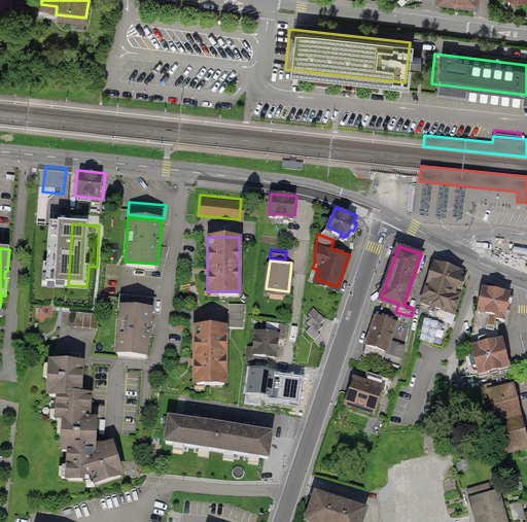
[(456,313),(467,275),(434,265),(422,303),(456,313)]
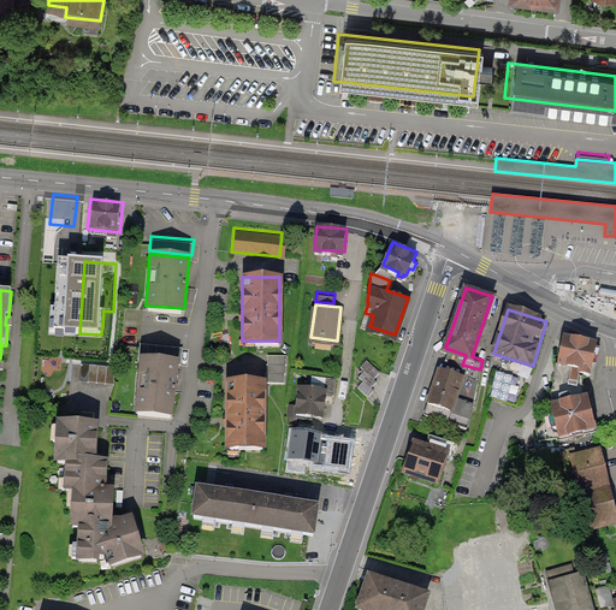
[(590,372),(597,341),(564,333),(560,361),(581,366),(580,369),(590,372)]
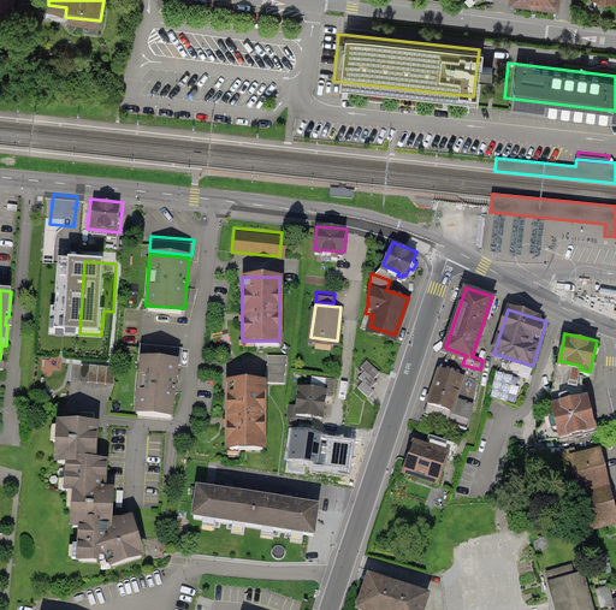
[(288,350),(268,351),(268,355),(268,359),(267,359),(267,363),(267,368),(266,368),(266,373),(266,378),(285,378),(285,369),(286,369),(286,360),(288,360),(288,350)]
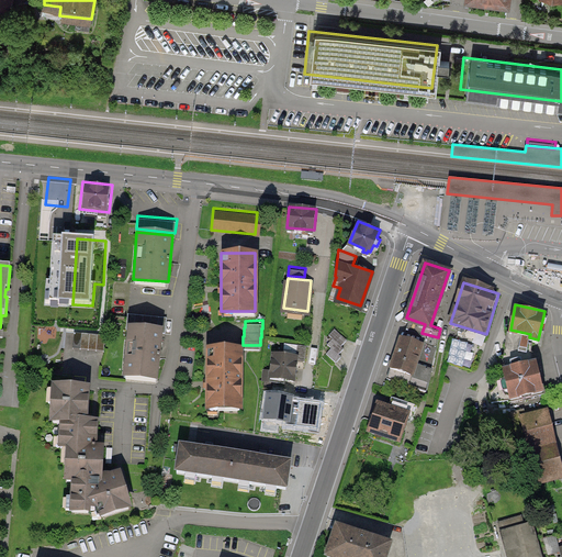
[(326,349),(336,358),(341,353),(339,351),(344,344),(341,342),(347,335),(335,324),(328,331),(333,334),(327,340),(332,344),(326,349)]
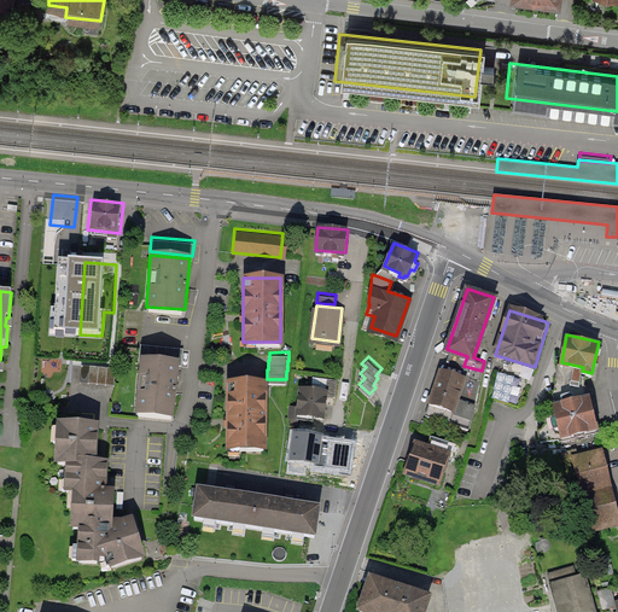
[(81,377),(115,380),(116,363),(94,361),(82,360),(81,377)]
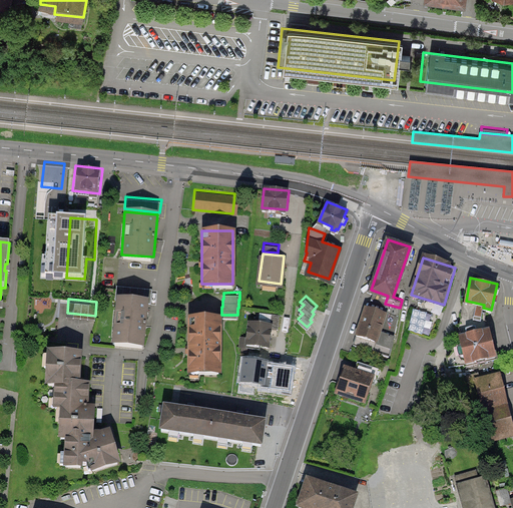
[(144,345),(147,302),(115,300),(111,342),(144,345)]
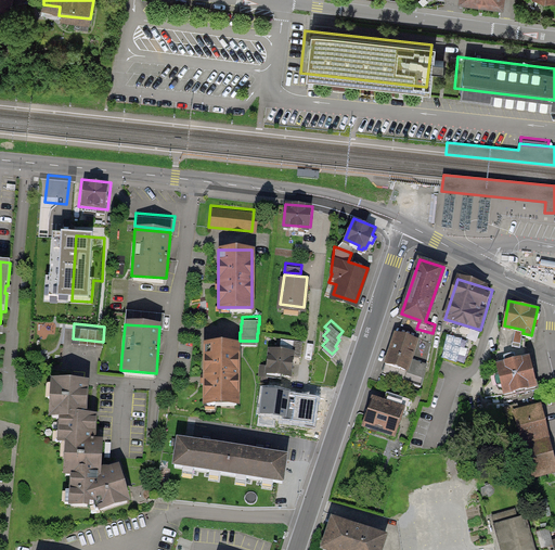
[(521,343),(523,333),(524,330),(504,325),(502,324),(498,348),(493,349),(495,359),(494,360),(497,370),(489,372),(490,376),(487,383),(483,384),(486,394),(502,393),(534,384),(527,353),(524,354),(521,343)]
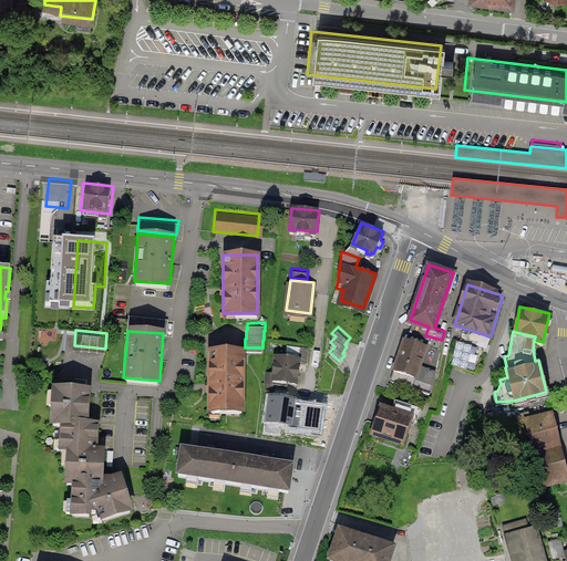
[(430,391),(442,340),(425,335),(423,343),(404,336),(391,377),(430,391)]
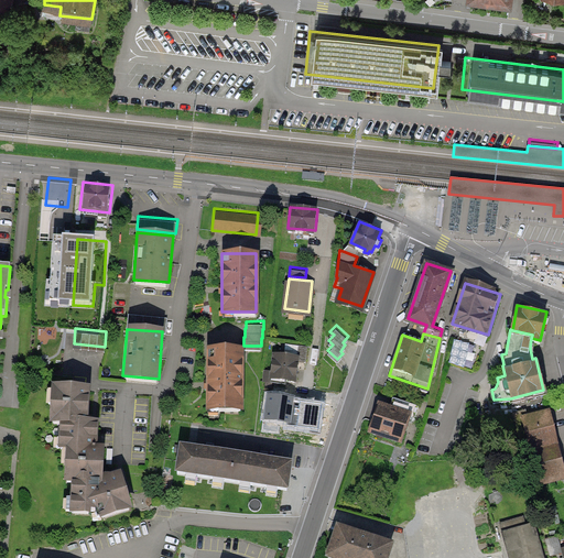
[(475,364),(483,345),(458,335),(452,354),(475,364)]
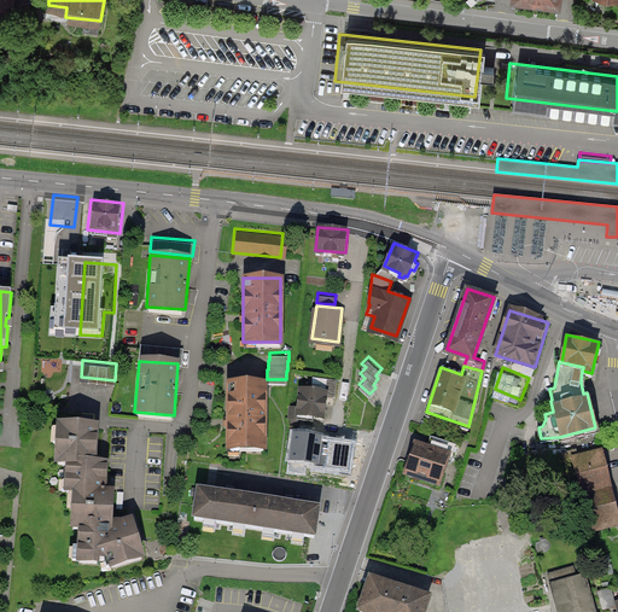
[(324,414),(326,391),(334,392),(337,376),(328,374),(326,389),(301,385),(298,403),(290,402),(289,414),(310,417),(312,413),(324,414)]
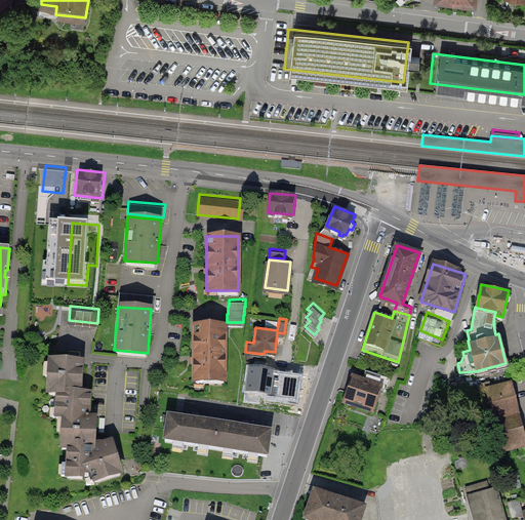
[(226,380),(227,325),(191,325),(190,380),(226,380)]
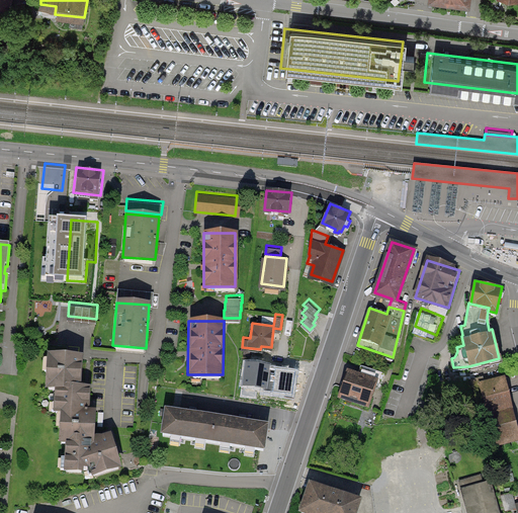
[(117,461),(109,433),(91,438),(92,411),(86,410),(87,387),(79,387),(80,357),(38,355),(37,388),(49,388),(47,417),(52,417),(51,440),(58,440),(57,472),(89,473),(89,468),(117,461)]
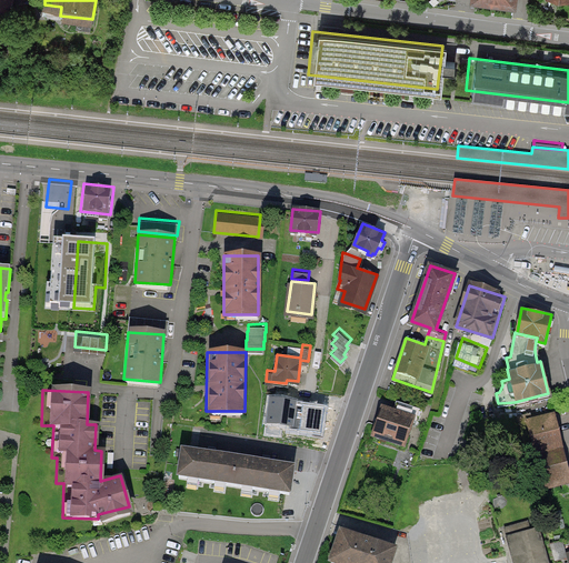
[(326,402),(270,393),(266,420),(268,420),(267,426),(281,429),(282,422),(321,428),(326,402)]
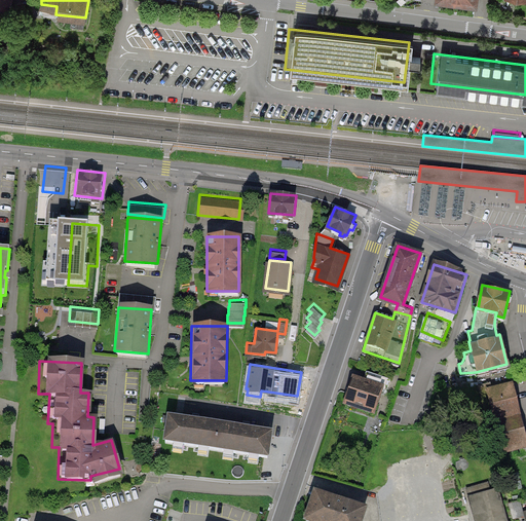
[(387,385),(390,377),(373,371),(370,379),(354,374),(345,400),(374,409),(382,384),(387,385)]
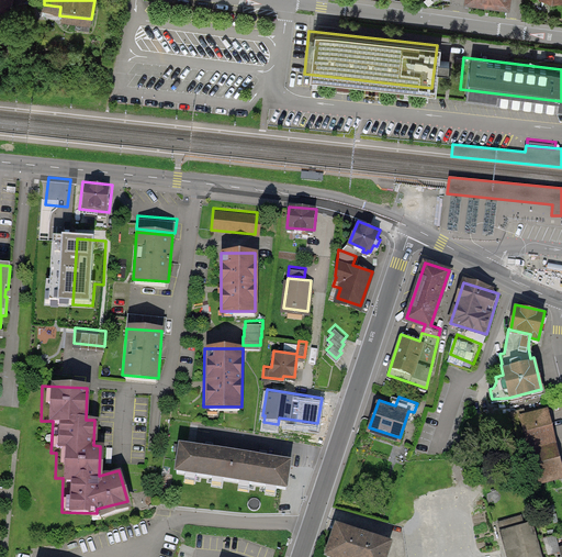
[(561,471),(561,461),(549,409),(519,416),(535,478),(561,471)]
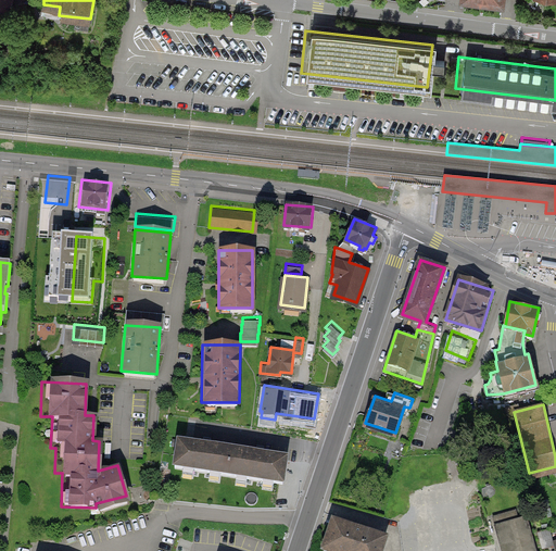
[(288,450),(179,434),(175,463),(283,479),(288,450)]
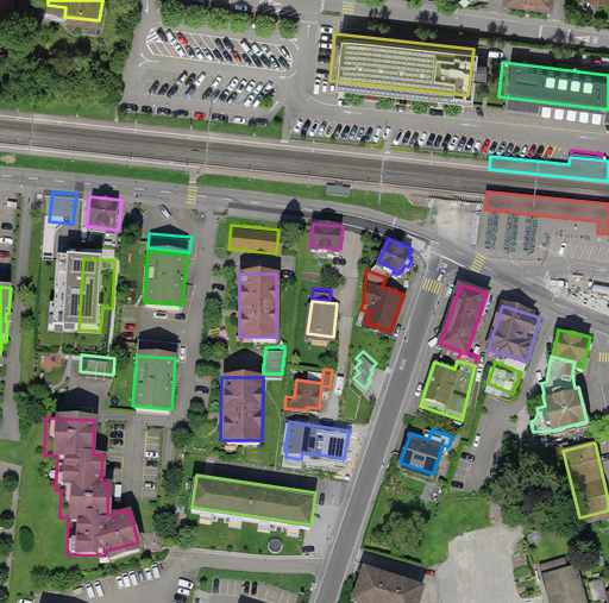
[(584,602),(573,563),(556,567),(553,558),(541,561),(544,570),(542,571),(551,602),(584,602)]
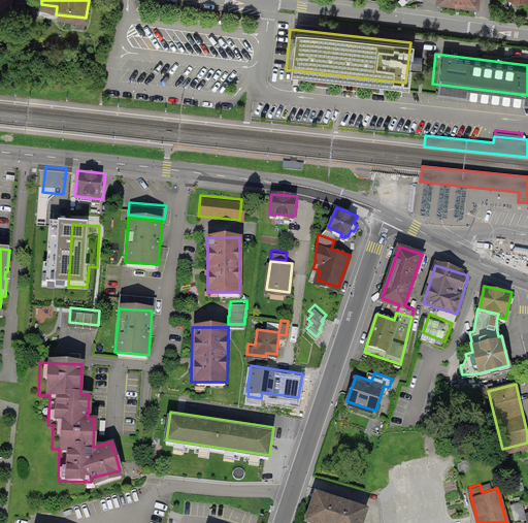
[(318,522),(360,522),(366,508),(319,491),(308,520),(318,522)]
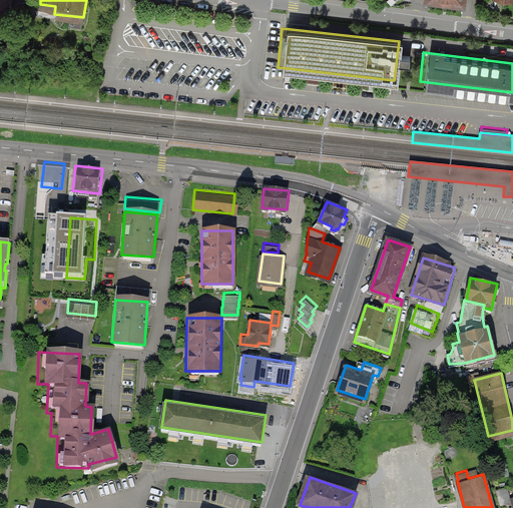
[(512,507),(512,495),(511,496),(509,485),(499,488),(502,502),(511,500),(512,507)]
